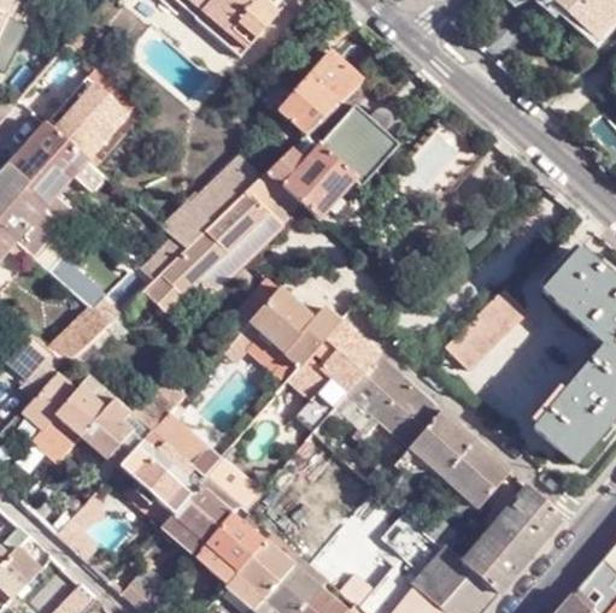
[(0,0),(0,29),(11,7),(9,7),(11,0),(0,0)]
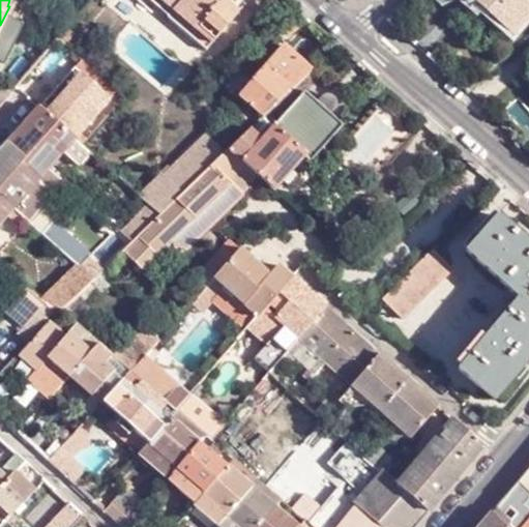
[(171,10),(209,44),(237,12),(224,0),(149,0),(147,3),(166,19),(171,10)]
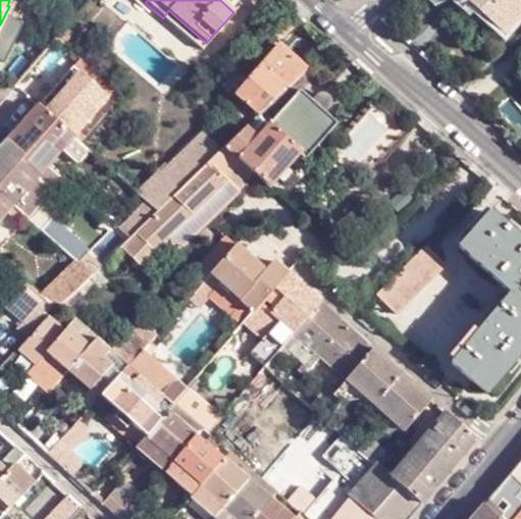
[(457,0),(460,2),(464,0),(467,0),(503,31),(520,9),(520,4),(515,0),(457,0)]
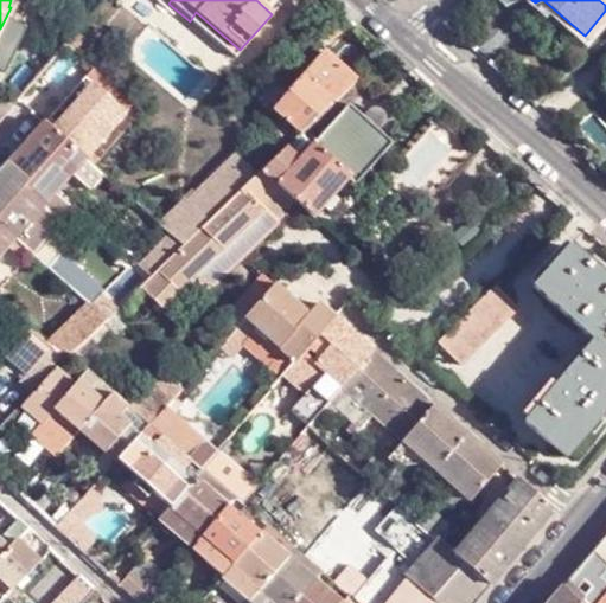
[(234,58),(240,50),(196,12),(190,21),(234,58)]
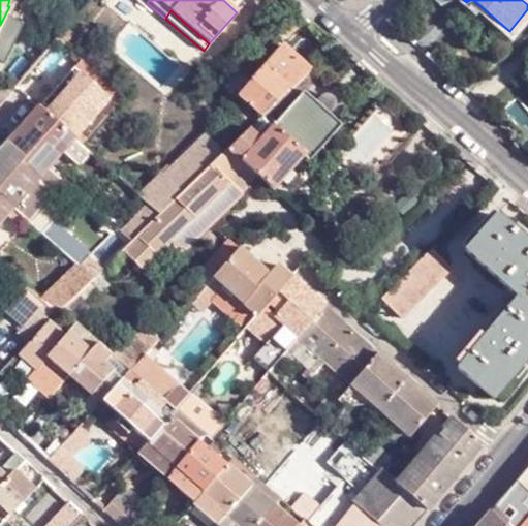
[(238,94),(260,116),(261,115),(309,68),(282,43),(238,94)]
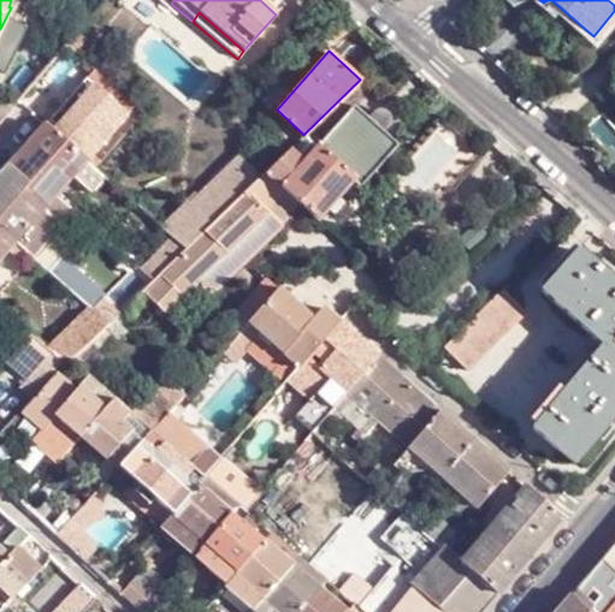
[(86,76),(45,123),(86,158),(126,113),(86,76)]
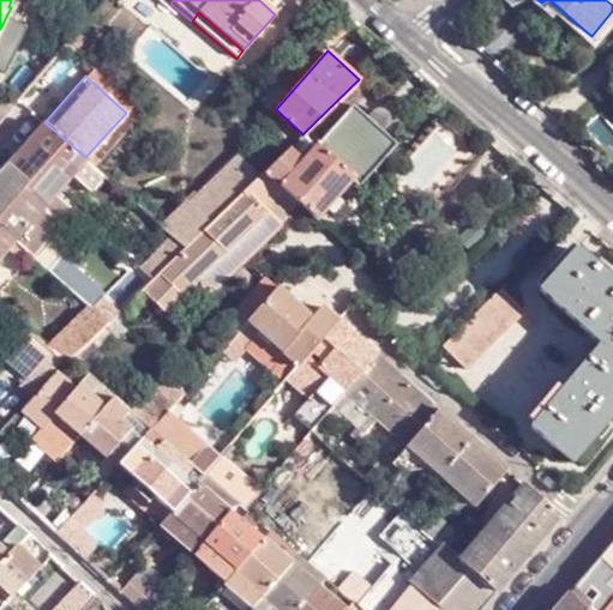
[(0,120),(14,102),(0,96),(0,120)]
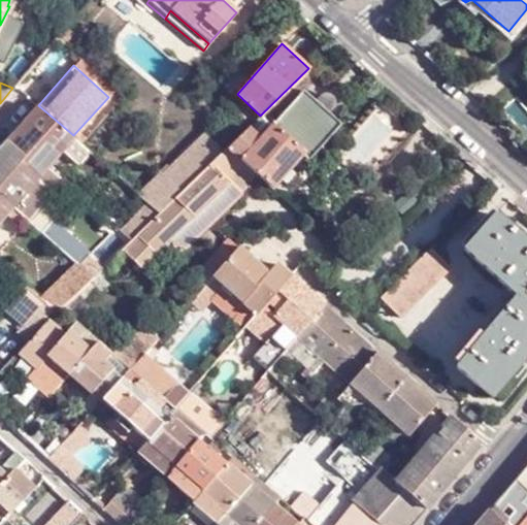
[(246,128),(228,146),(249,165),(259,173),(273,187),(302,154),(308,159),(340,124),(329,112),(314,99),(302,89),(271,124),(261,115),(260,116),(246,128)]
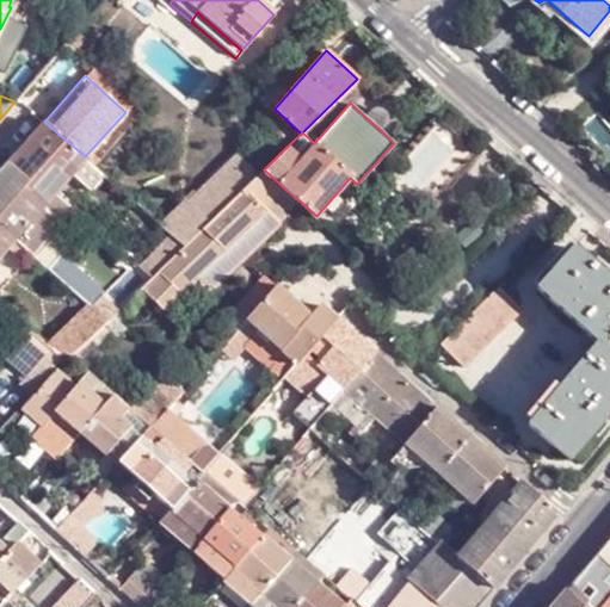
[(363,115),(381,130),(384,127),(387,122),(386,113),(383,110),(377,107),(369,107),(365,110),(363,115)]
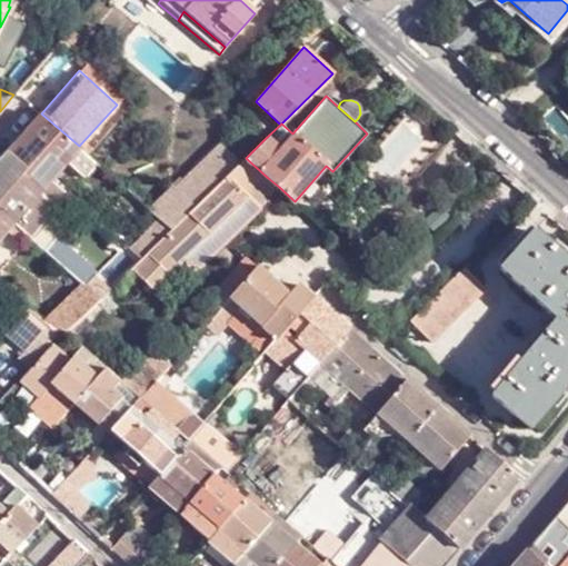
[(79,146),(41,113),(13,145),(51,178),(67,159),(79,146)]
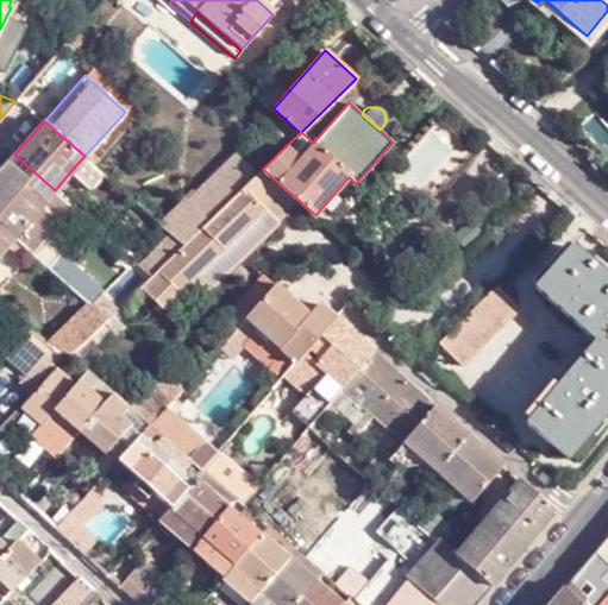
[(105,142),(88,161),(93,164),(110,145),(105,142)]
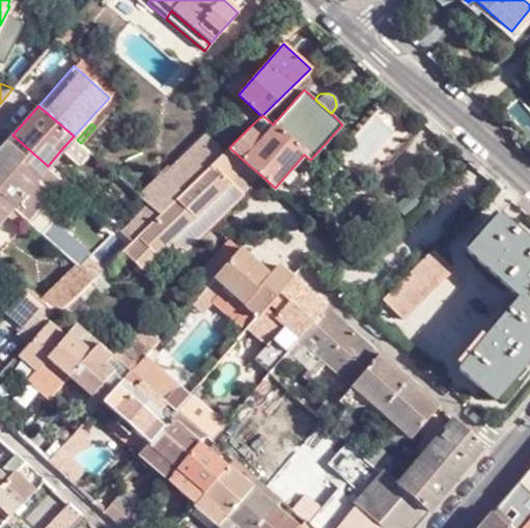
[(161,172),(139,192),(148,200),(162,212),(182,193),(226,150),(206,131),(162,173),(161,172)]
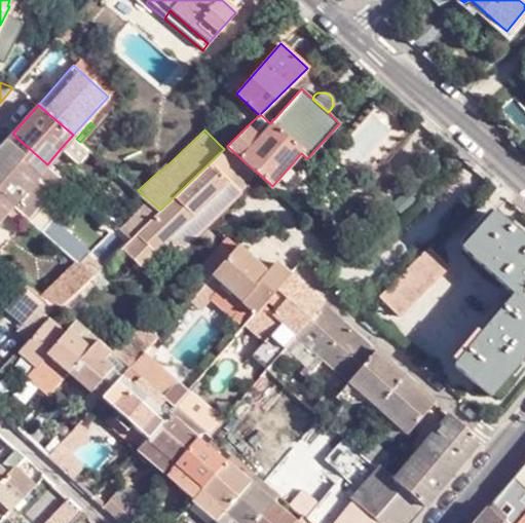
[(47,164),(12,134),(2,145),(37,177),(47,164)]
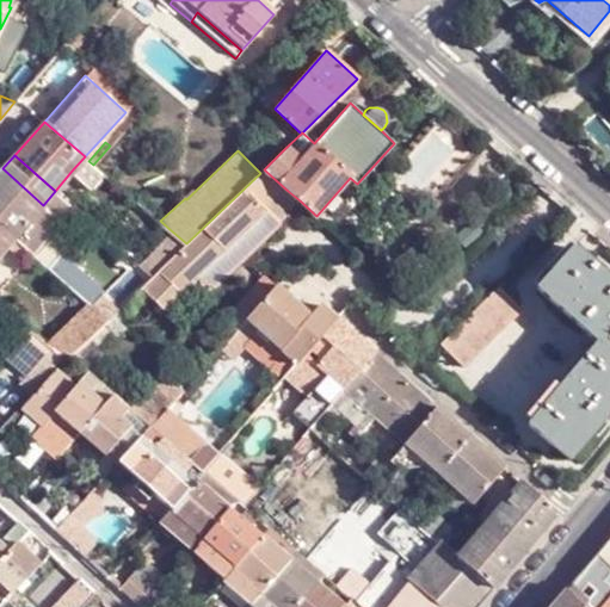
[(88,161),(85,156),(72,171),(90,186),(102,172),(93,165),(88,161)]
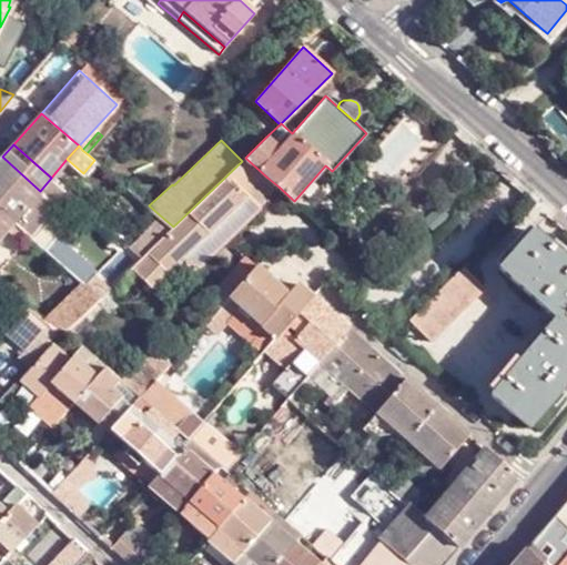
[(40,191),(2,157),(0,160),(0,209),(13,221),(40,191)]
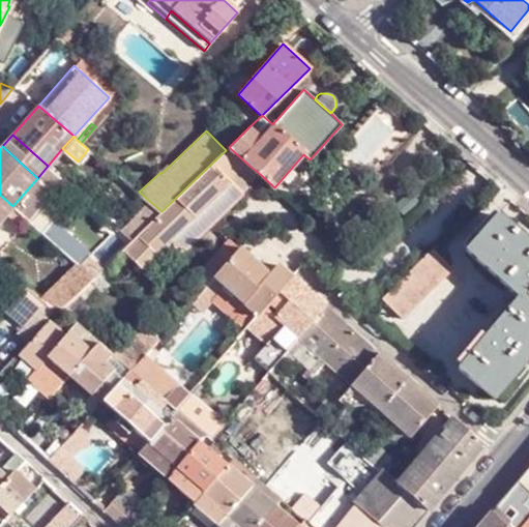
[(226,150),(181,193),(162,211),(134,239),(124,247),(122,250),(143,268),(169,242),(181,254),(238,199),(228,188),(250,166),(229,147),(226,150)]
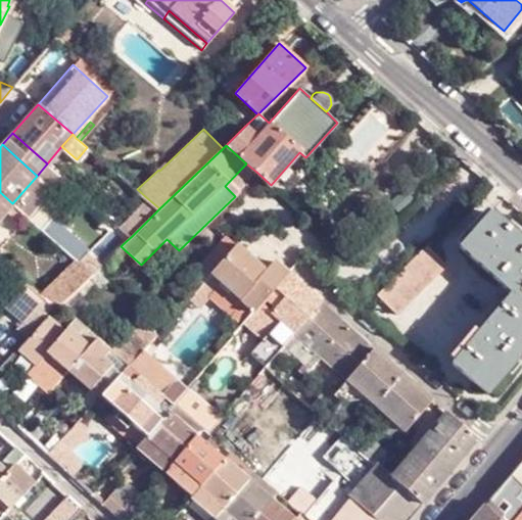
[(62,176),(47,163),(37,176),(51,187),(62,176)]
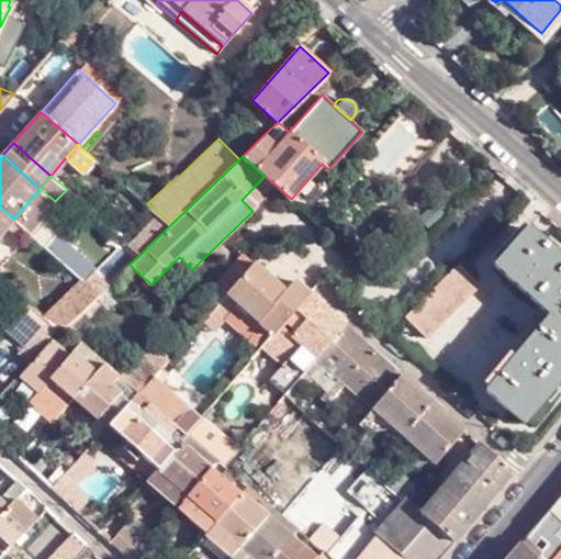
[(276,185),(265,176),(242,200),(253,211),(276,185)]
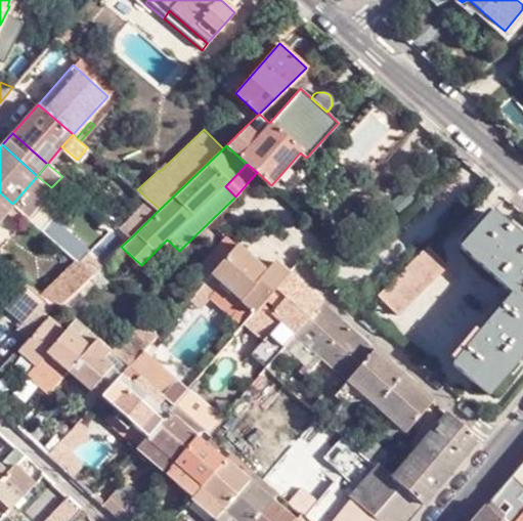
[(51,187),(37,176),(12,204),(27,216),(51,187)]
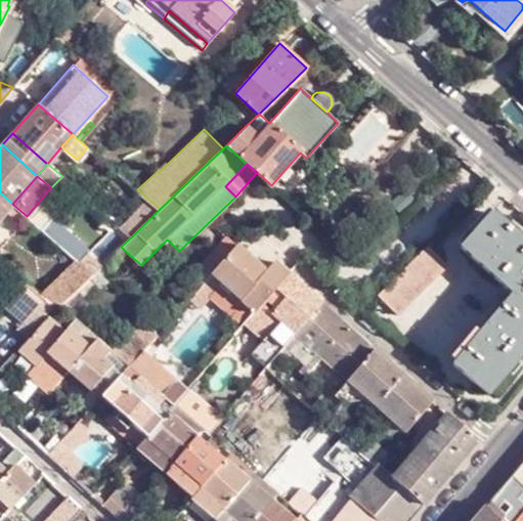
[(0,217),(6,211),(12,204),(0,192),(0,217)]
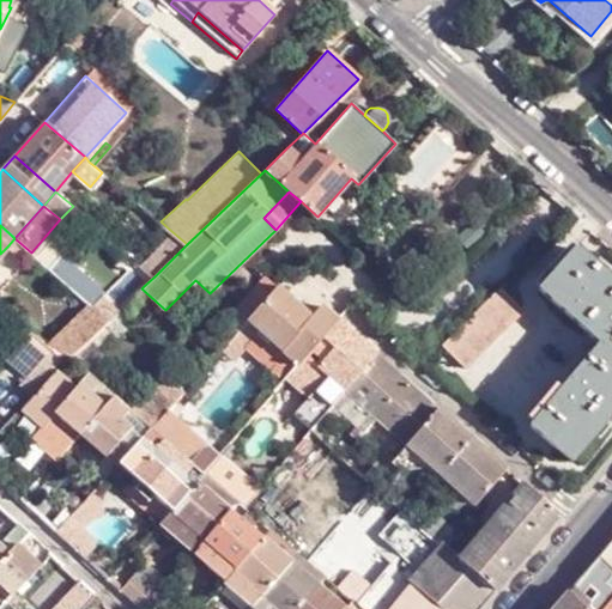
[(187,244),(171,231),(140,263),(155,276),(187,244)]
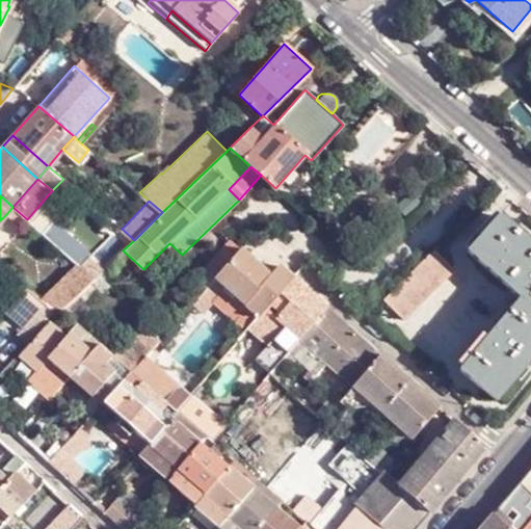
[(27,219),(12,207),(6,214),(20,227),(27,219)]
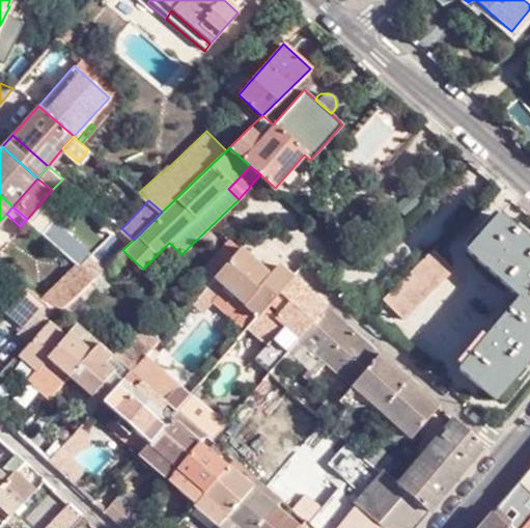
[(466,249),(518,296),(457,367),(495,397),(529,356),(529,242),(497,213),(466,249)]
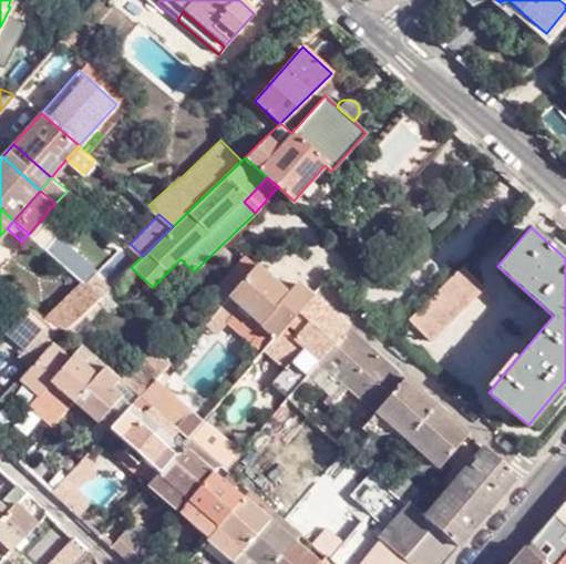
[(57,232),(44,247),(85,283),(93,275),(81,264),(86,257),(57,232)]
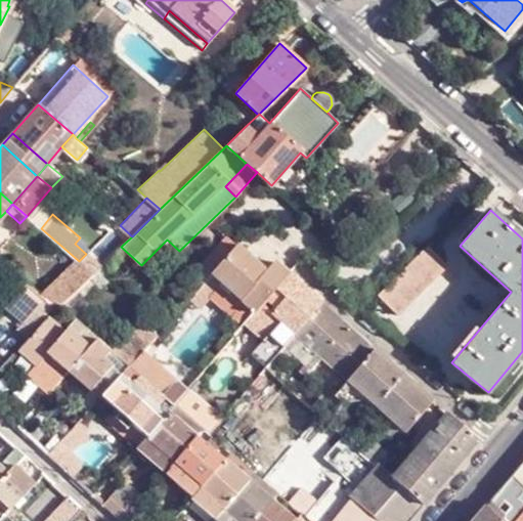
[(132,236),(120,225),(117,223),(109,232),(123,245),(132,236)]
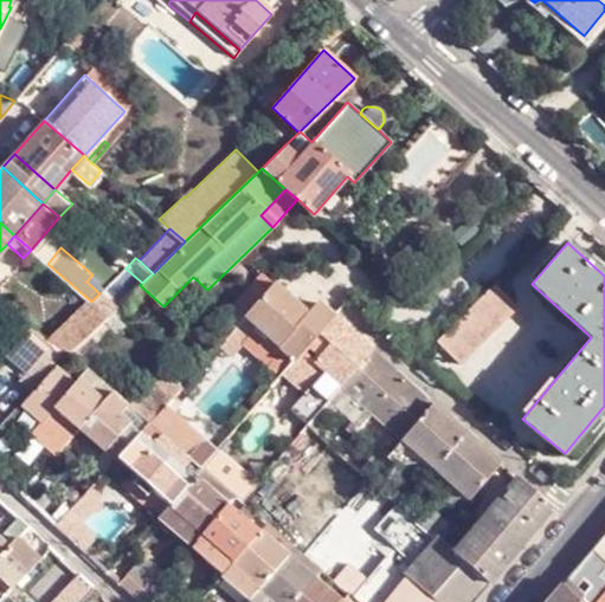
[(140,285),(142,283),(126,269),(101,291),(118,305),(140,285)]
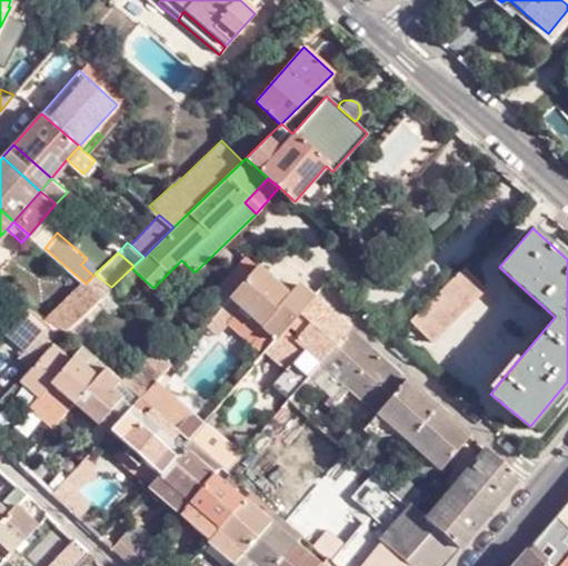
[(237,288),(257,265),(246,255),(225,278),(209,296),(221,306),(229,297),(237,288)]
